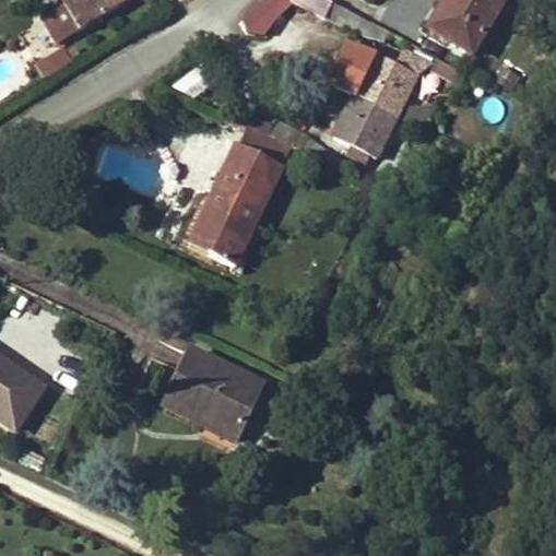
[(82,28),(128,0),(63,0),(68,6),(82,28)]
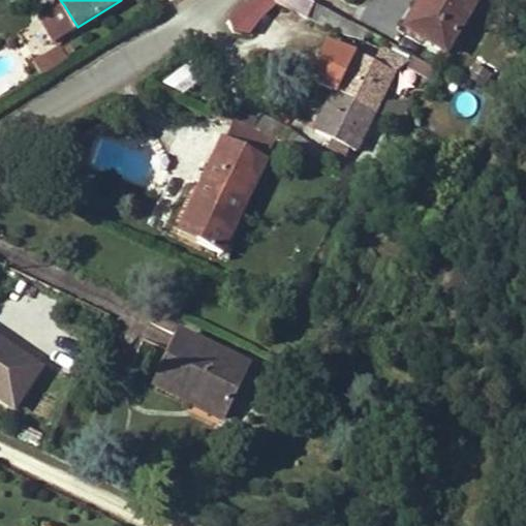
[(252,33),(265,16),(280,1),(280,0),(251,0),(230,18),(236,30),(252,33)]
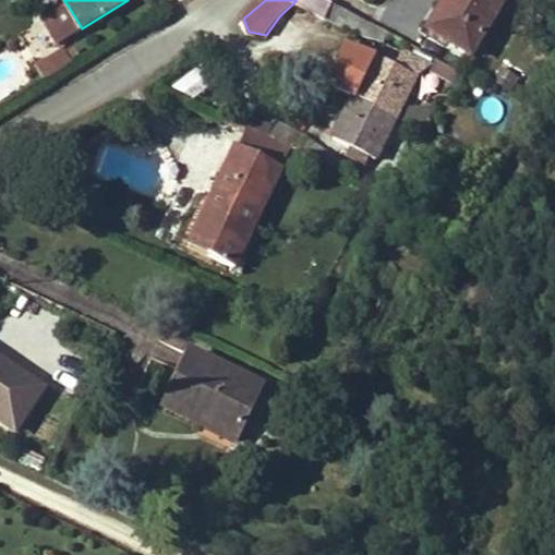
[(363,16),(334,1),(332,0),(296,0),(296,1),(327,17),(357,31),(384,38),(387,29),(363,16)]
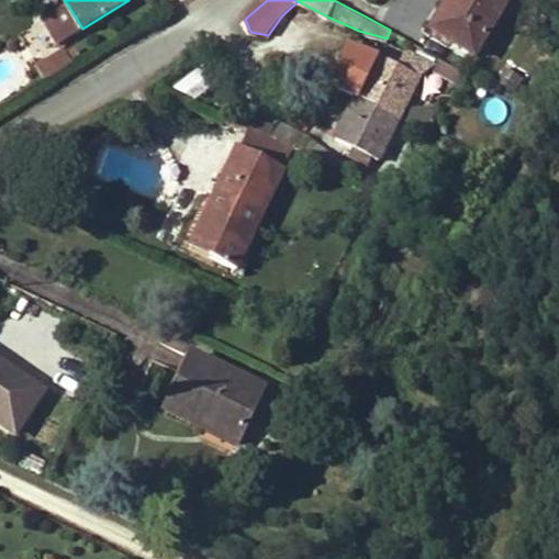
[(476,55),(507,0),(449,0),(434,28),(476,55)]
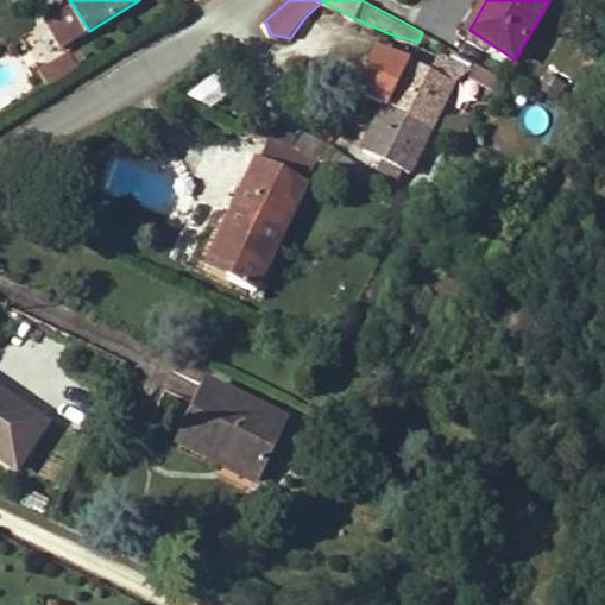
[(89,31),(74,6),(51,20),(67,45),(89,31)]
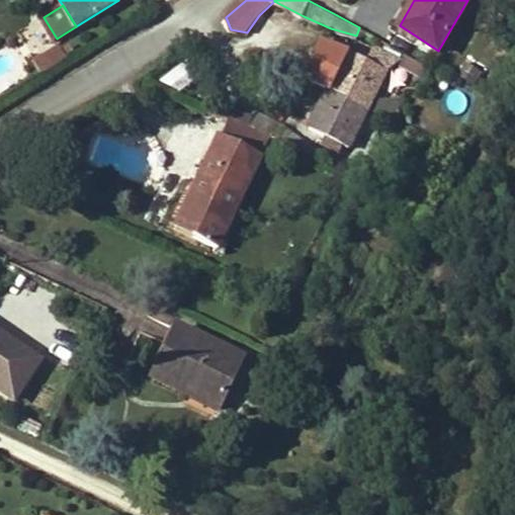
[(350,145),(389,66),(370,59),(349,49),(348,51),(323,41),(307,75),(330,87),(311,126),(330,136),(342,142),(350,145)]
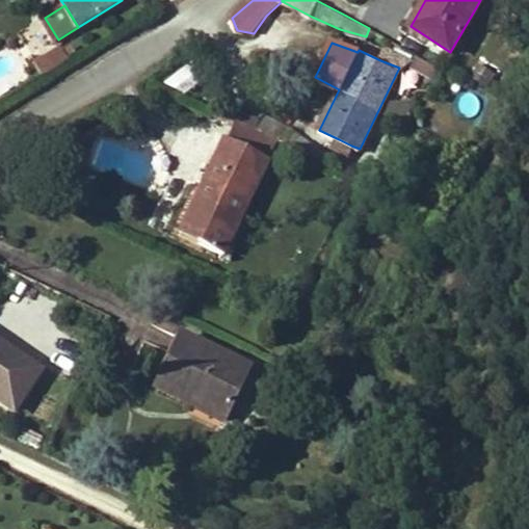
[(411,58),(414,53),(397,44),(395,49),(395,50),(405,55),(411,58)]
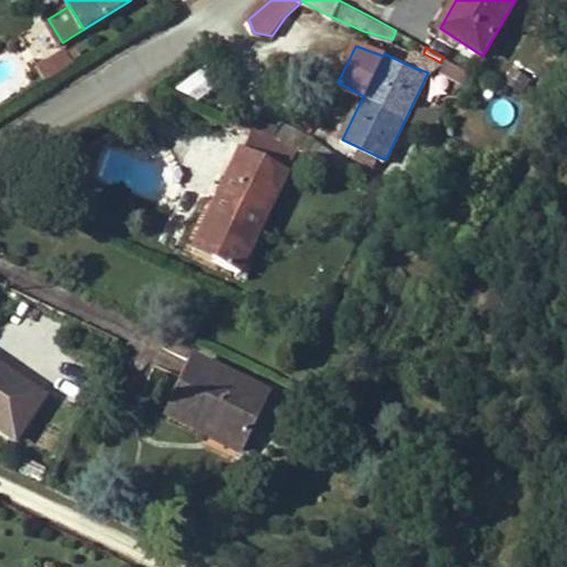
[(41,76),(74,66),(67,48),(36,58),(41,76)]
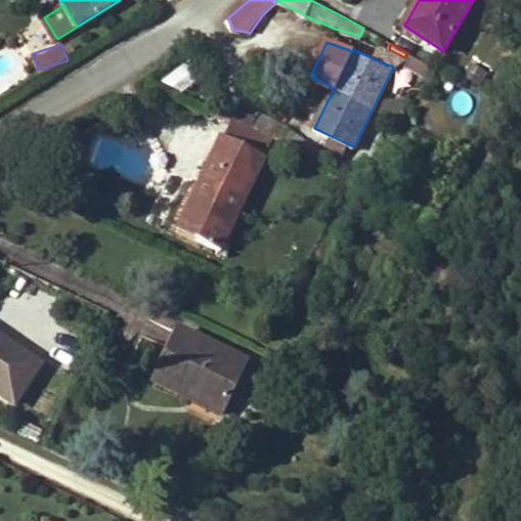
[(399,54),(389,49),(389,48),(382,45),(375,59),(393,67),(399,54)]
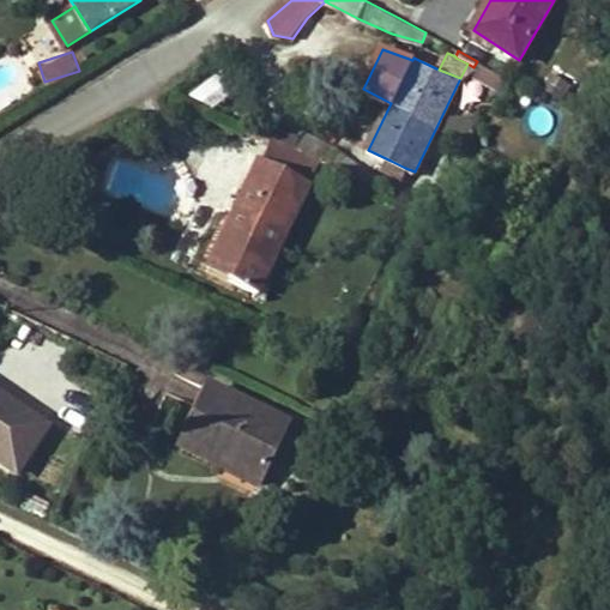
[(500,86),(507,74),(482,62),(476,74),(500,86)]
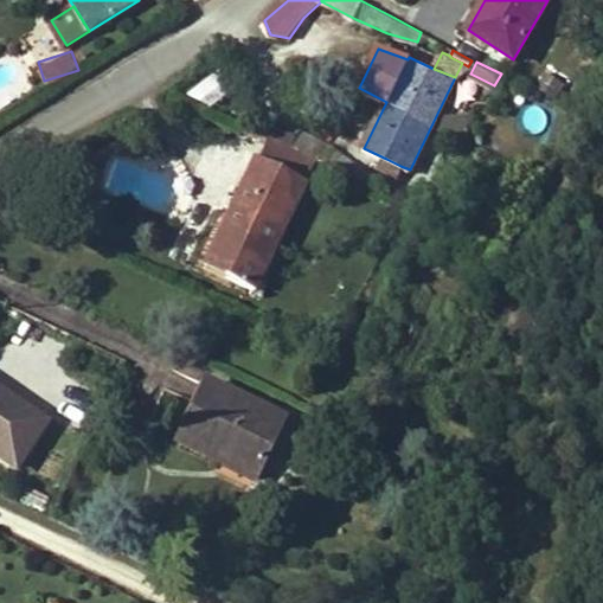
[(558,95),(566,78),(545,66),(536,83),(558,95)]
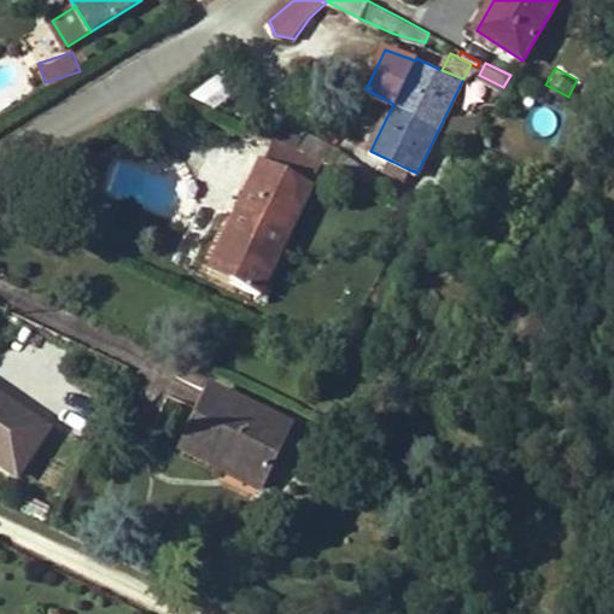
[(304,136),(269,120),(264,132),(276,138),(299,148),(304,136)]
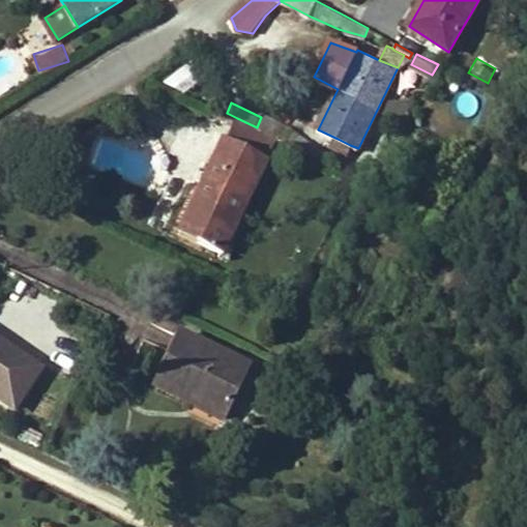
[(460,113),(455,103),(444,107),(449,118),(460,113)]
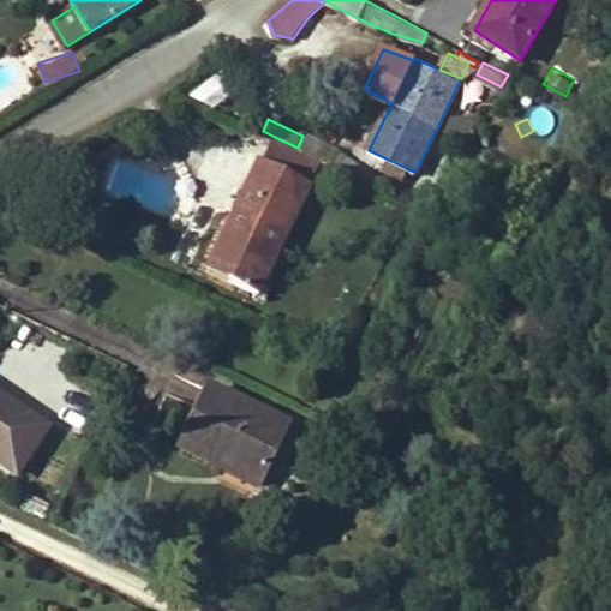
[(337,147),(305,131),(303,136),(298,148),(323,160),(329,163),(337,147)]
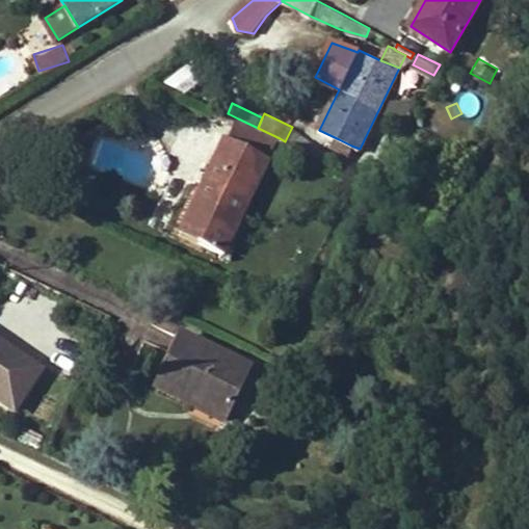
[(227,253),(271,157),(280,138),(258,128),(238,118),(229,137),(227,136),(187,220),(205,229),(201,240),(227,253)]
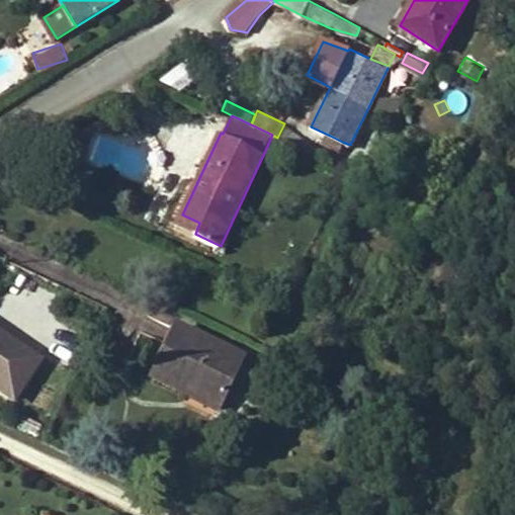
[(152,129),(143,120),(137,127),(146,136),(152,129)]
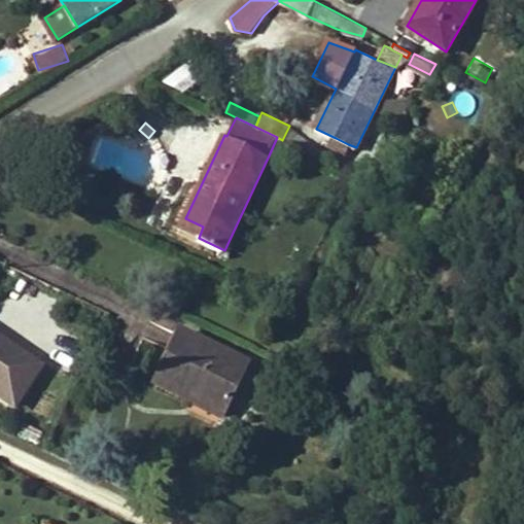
[(345,150),(348,144),(336,138),(332,145),(345,150)]
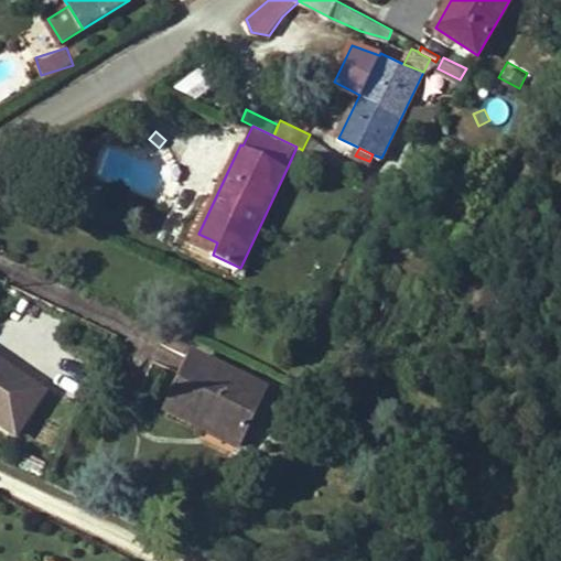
[(442,205),(445,197),(433,192),(429,198),(442,205)]
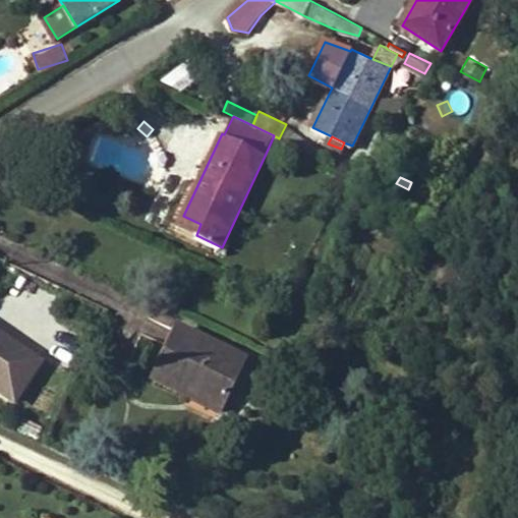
[(200,224),(183,216),(178,227),(196,235),(200,224)]
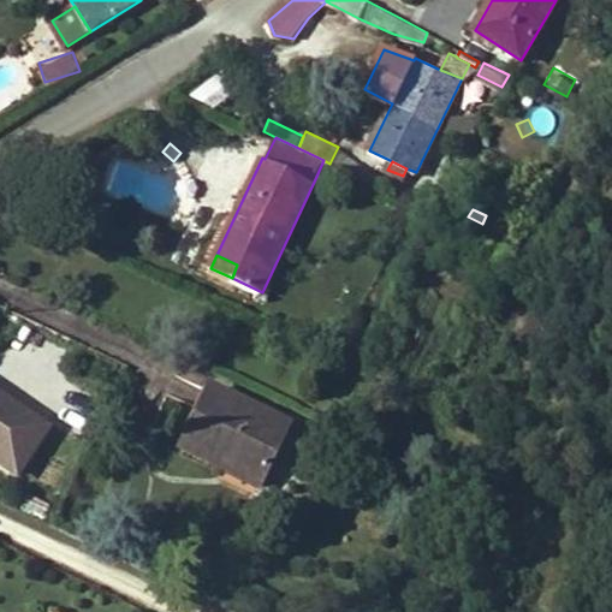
[(261,483),(290,420),(213,384),(188,437),(241,461),(235,471),(261,483)]
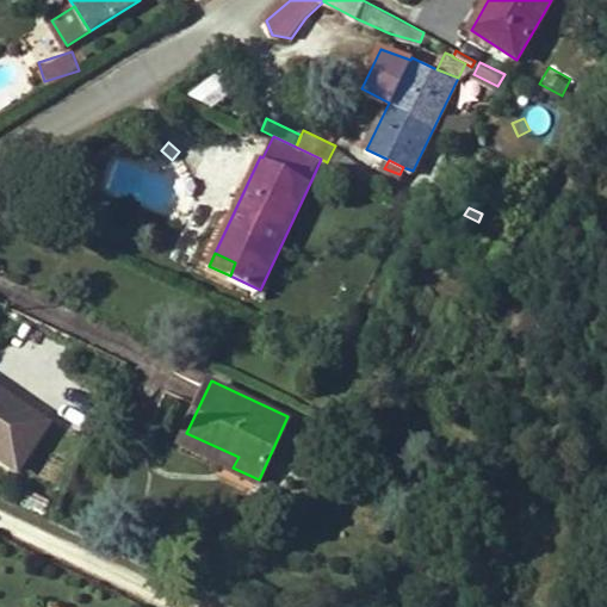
[(0,453),(19,466),(49,421),(0,388),(0,453)]
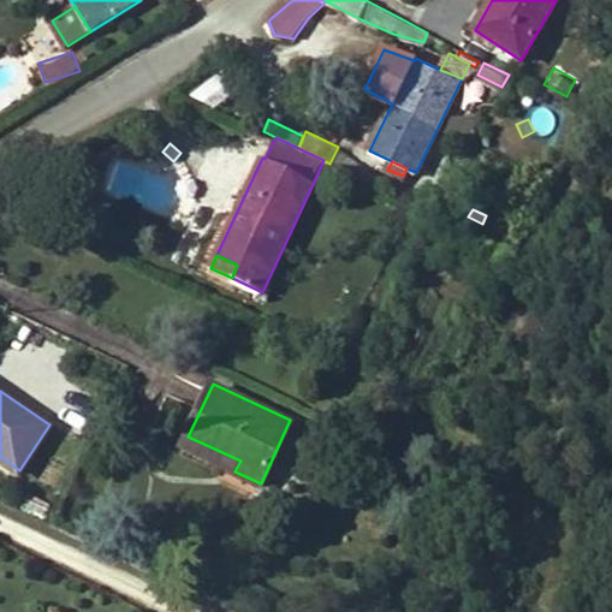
[(241,461),(188,437),(183,447),(235,471),(241,461)]
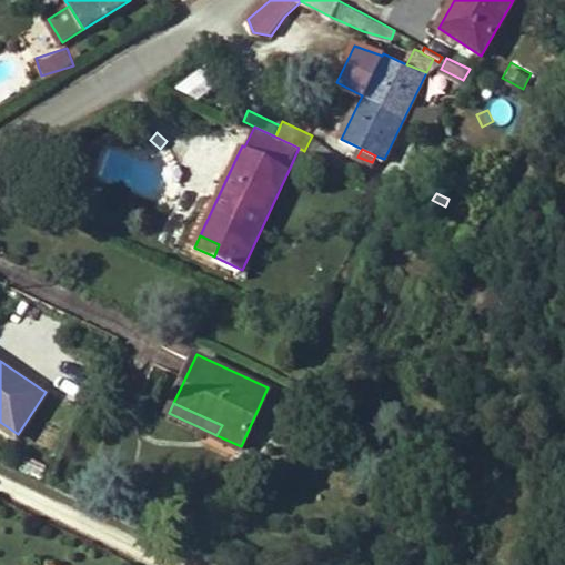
[(264,564),(244,555),(239,564),(264,564)]
